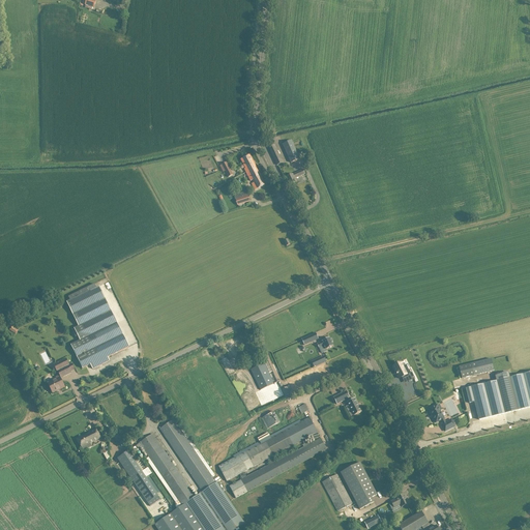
[(86,5),(85,6),(85,7),(91,9),(92,7),(94,7),(96,1),(94,0),(83,0),(83,2),(85,3),(85,4),(86,5)]
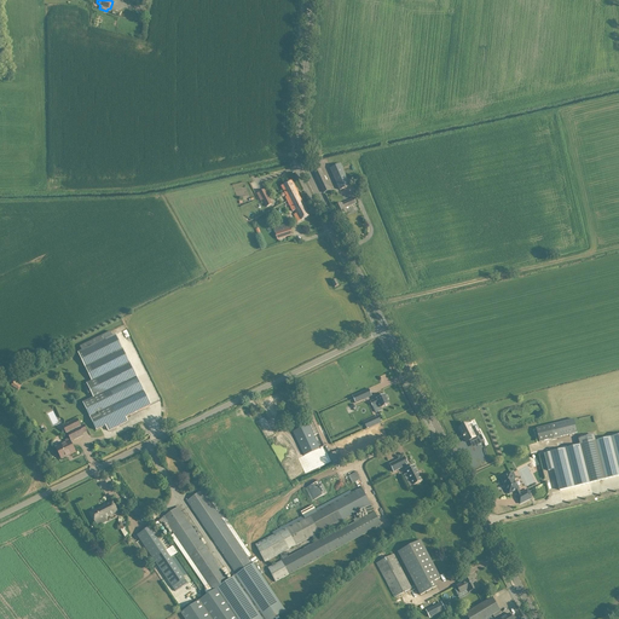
[(340,191),(351,186),(341,165),(330,168),(340,191)]
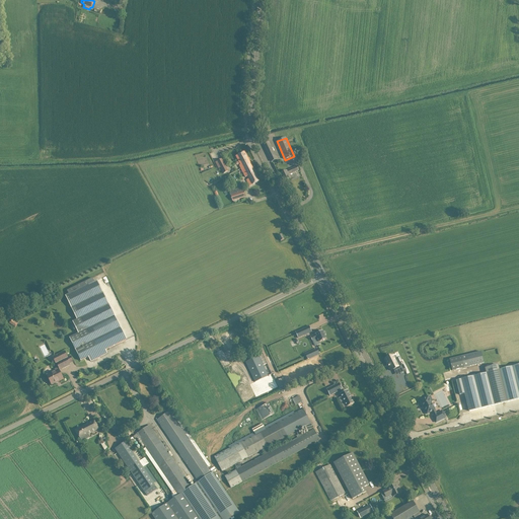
[(269,142),(268,142),(264,144),(272,161),(277,159),(269,142)]
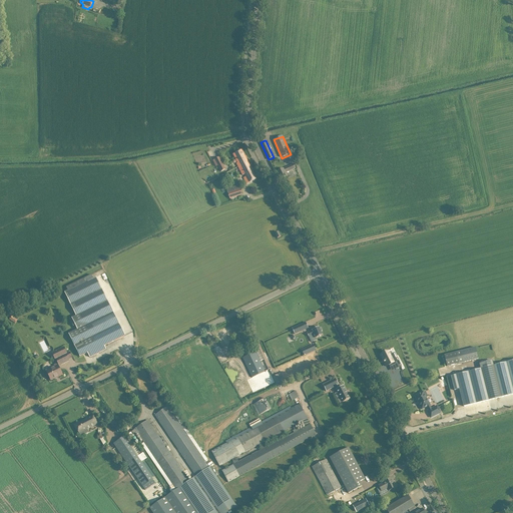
[(237,152),(233,154),(237,163),(236,163),(238,166),(247,161),(241,149),(237,152)]
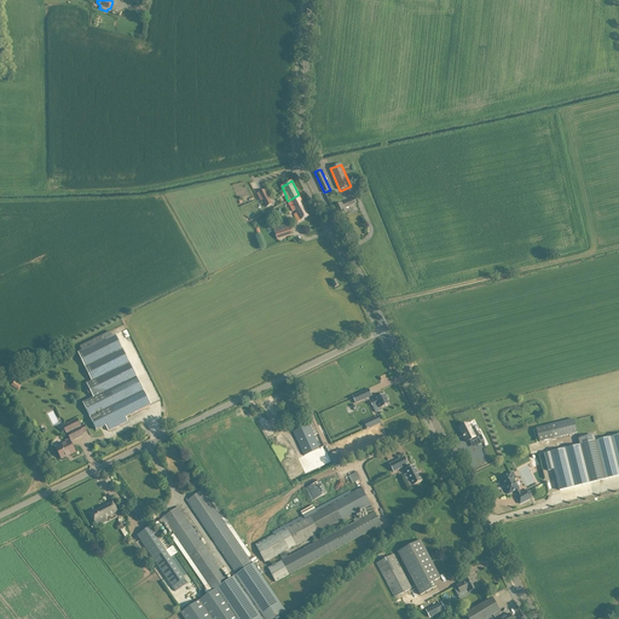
[(265,190),(258,194),(261,201),(262,200),(267,207),(272,204),(265,190)]
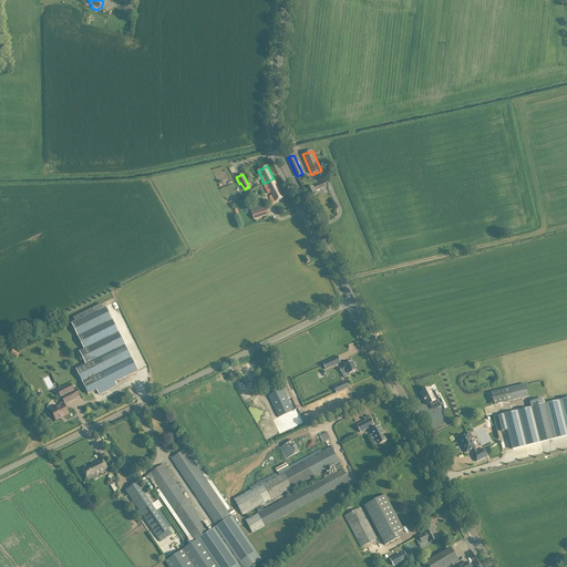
[(274,178),(264,184),(268,194),(270,193),(271,196),(275,203),(279,200),(284,197),(274,178)]
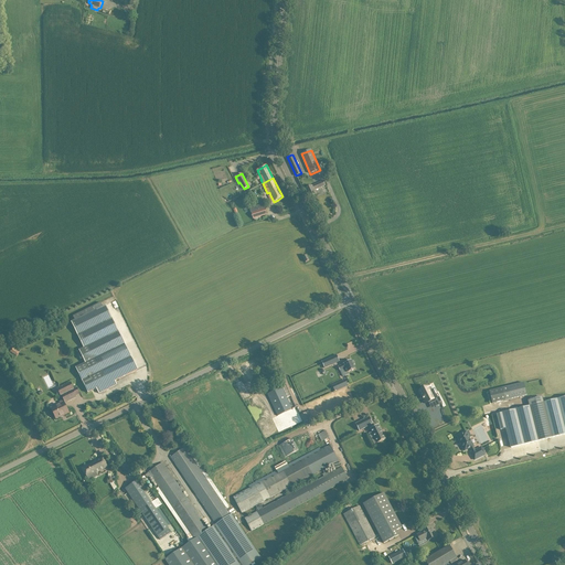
[(322,180),(310,187),(305,189),(308,196),(316,193),(315,190),(326,185),(322,180)]
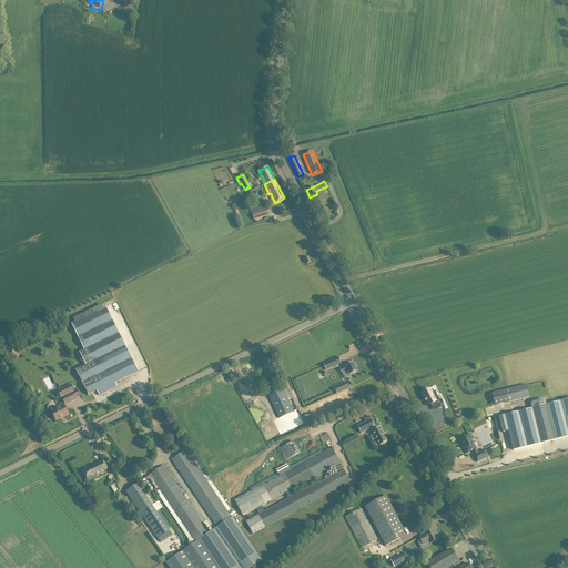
[(266,209),(253,214),(255,221),(255,220),(262,217),(269,215),(266,209)]
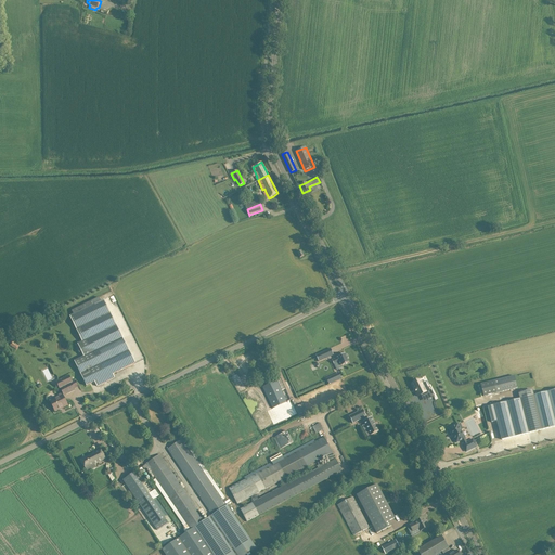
[(84,356),(75,361),(81,375),(87,386),(94,382),(98,387),(115,378),(113,374),(136,363),(104,299),(101,301),(99,297),(86,304),(72,310),(74,314),(69,317),(82,341),(77,344),(78,344),(75,345),(79,353),(81,351),(84,356)]
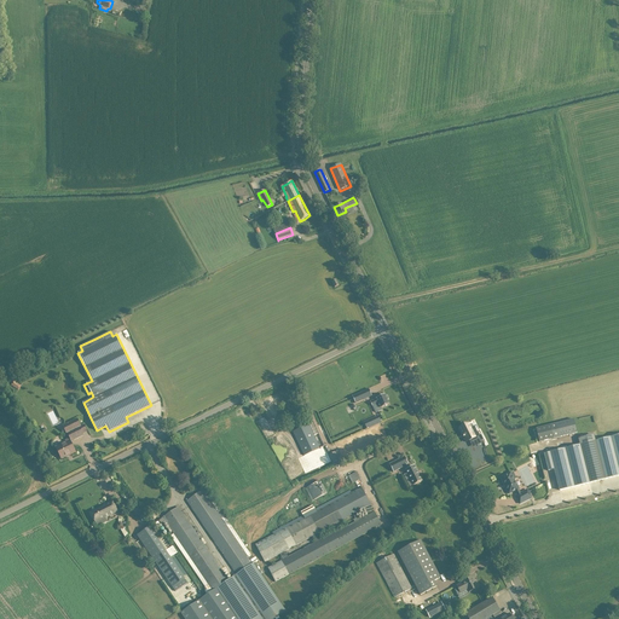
[(15,380),(11,385),(18,391),(22,385),(15,380)]
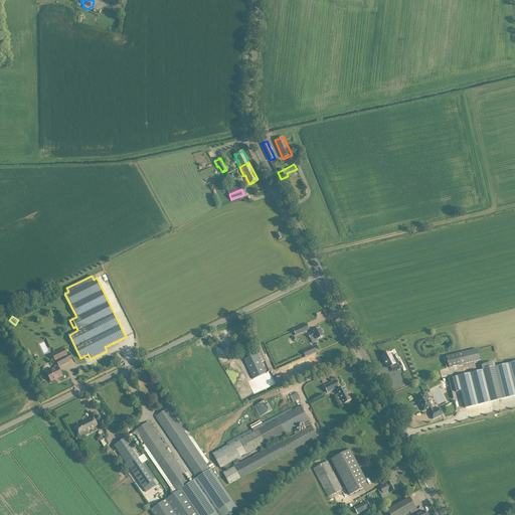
[(296,336),(304,332),(302,326),(293,330),(296,336)]
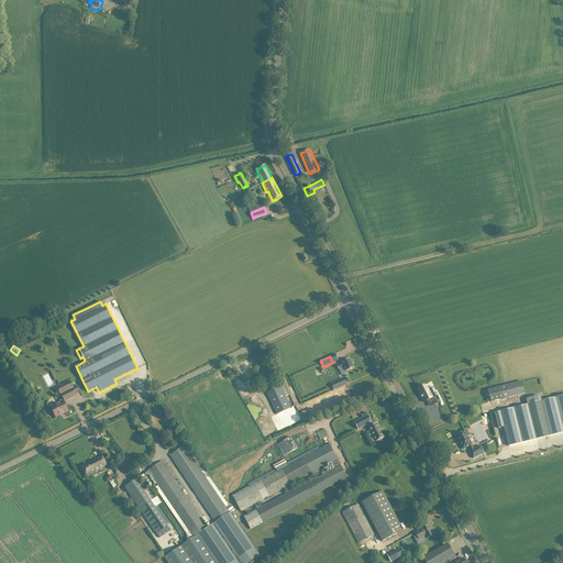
[(342,363),(337,365),(342,376),(348,374),(346,372),(354,367),(352,364),(353,363),(352,360),(351,361),(350,360),(342,363)]
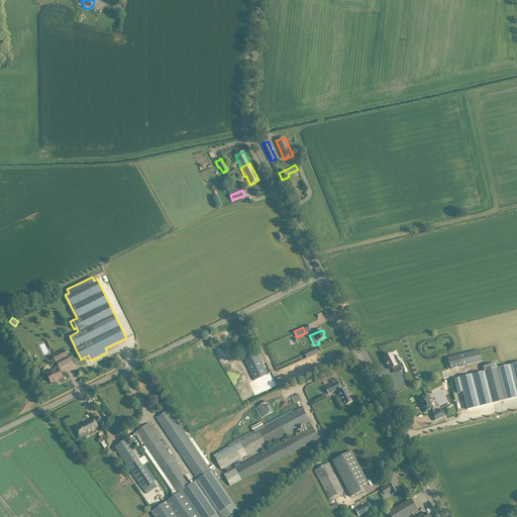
[(304,352),(306,357),(315,353),(312,348),(304,352)]
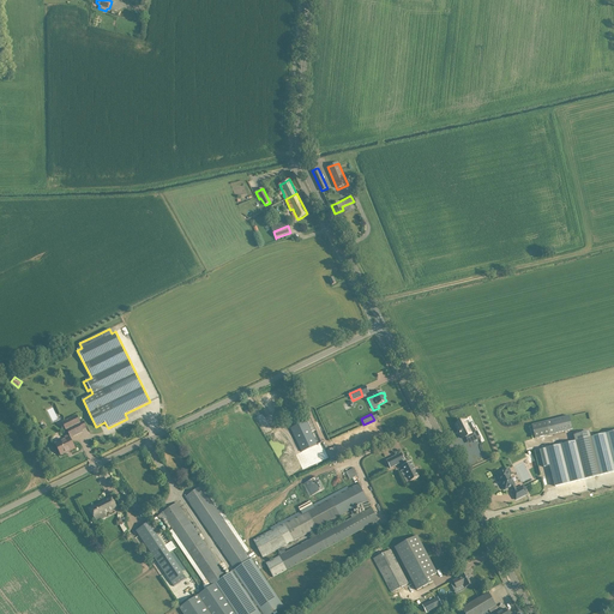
[(77,415),(65,421),(70,429),(71,431),(73,437),(83,432),(80,426),(79,425),(82,423),(77,415)]
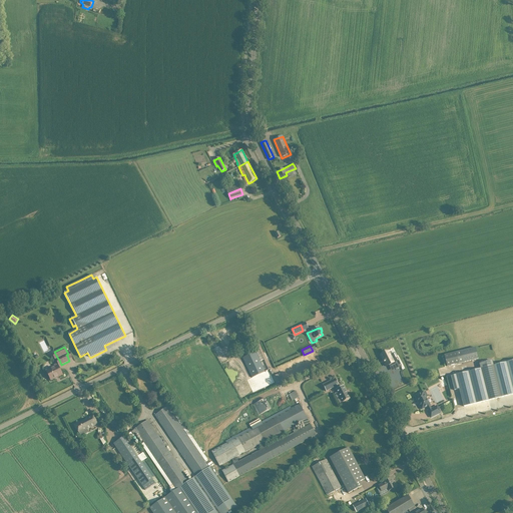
[(444,356),(447,367),(478,359),(476,348),(444,356)]
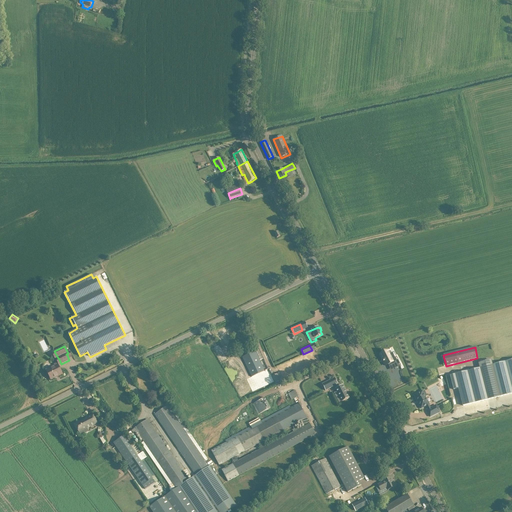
[(255,351),(242,357),(251,377),(269,369),(259,349),(255,351)]
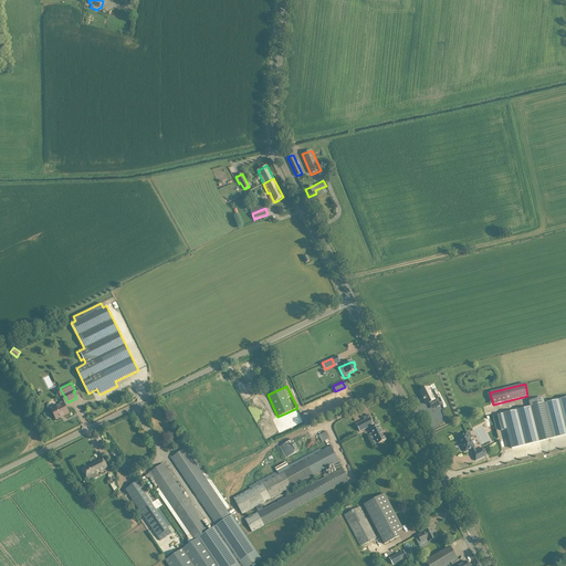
[(423,388),(416,392),(419,399),(418,399),(421,405),(423,404),(427,410),(438,405),(430,389),(429,390),(425,392),(423,388)]
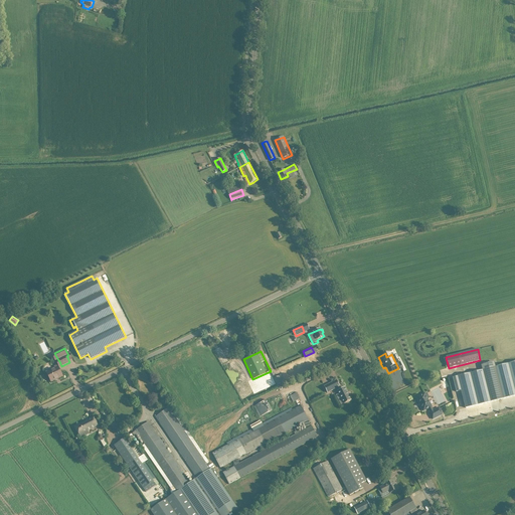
[(237,373),(235,375),(239,380),(244,376),(234,359),(231,362),(231,363),(232,364),(232,365),(233,365),(233,366),(233,367),(234,367),(233,368),(235,371),(235,370),(237,373)]
